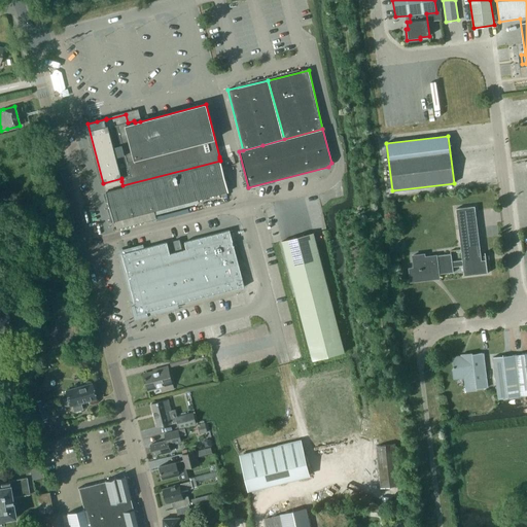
[(220,161),(123,185),(124,187),(106,192),(113,222),(154,211),(219,195),(220,198),(227,196),(226,192),(229,192),(220,163),(220,161)]
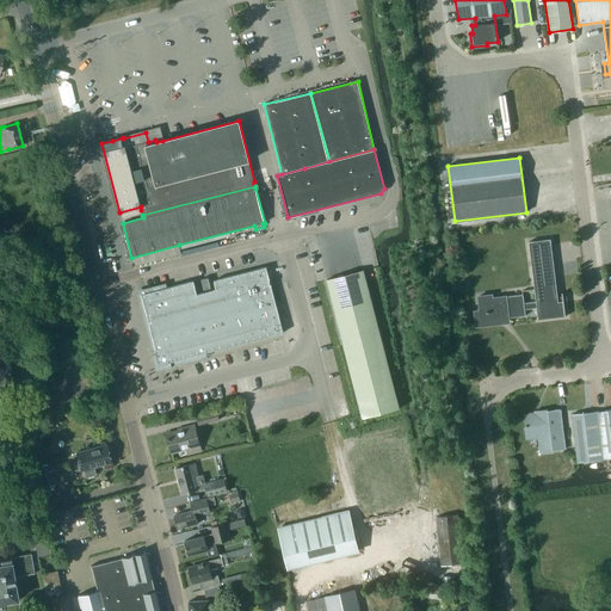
[(492,295),(479,296),(480,312),(486,310),(487,322),(497,321),(499,319),(499,316),(503,316),(505,319),(508,318),(525,315),(525,309),(537,308),(538,319),(537,319),(537,320),(566,316),(563,301),(557,302),(557,297),(550,239),(529,242),(536,302),(524,303),(523,295),(492,298),(492,295)]
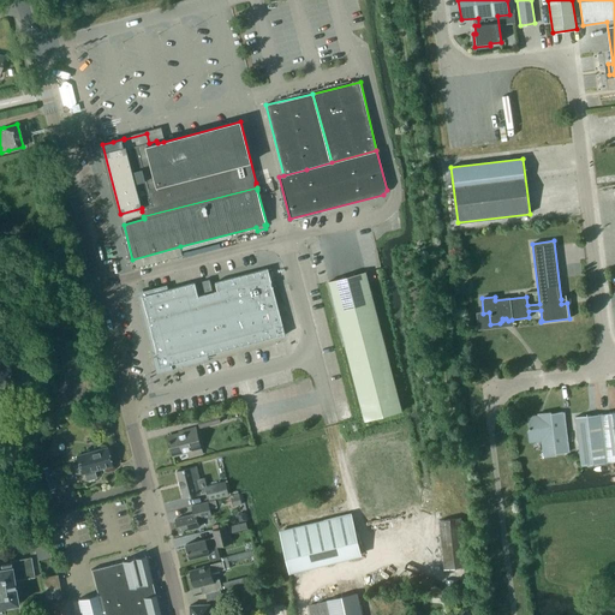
[(183,257),(180,246),(132,260),(135,269),(183,257)]
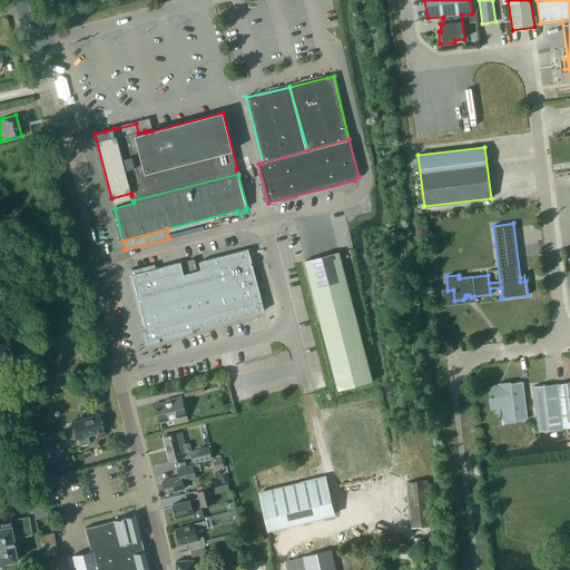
[(151,269),(131,275),(133,276),(149,340),(187,330),(187,331),(264,310),(248,248),(199,262),(202,269),(184,275),(180,262),(151,269)]
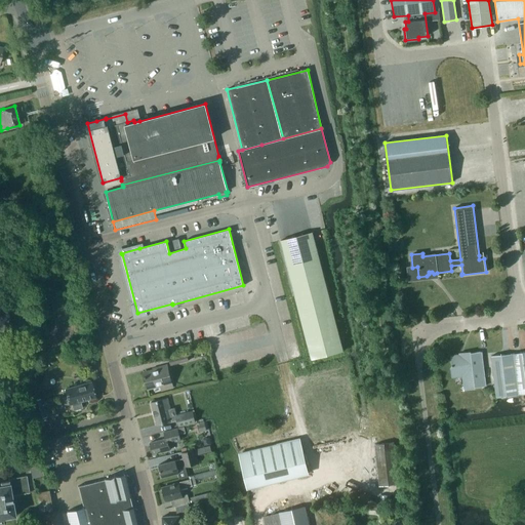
[(344,351),(313,232),(281,240),(311,356),(311,357),(312,359),(344,351)]
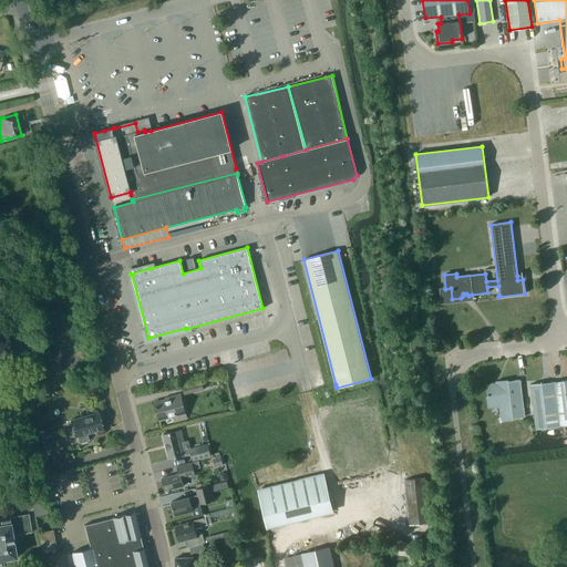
[(196,267),(193,258),(186,259),(189,269),(196,267)]
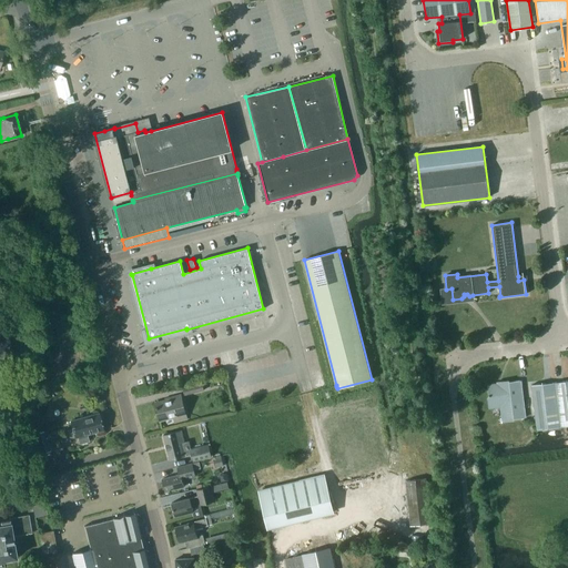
[(487,385),(489,404),(506,402),(508,421),(525,418),(520,381),(504,383),(504,384),(498,385),(498,384),(487,385)]
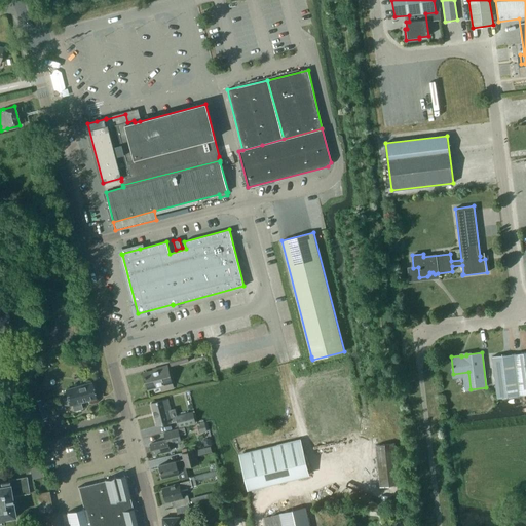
[(504,354),(492,357),(497,398),(525,393),(525,352),(504,355),(504,354)]
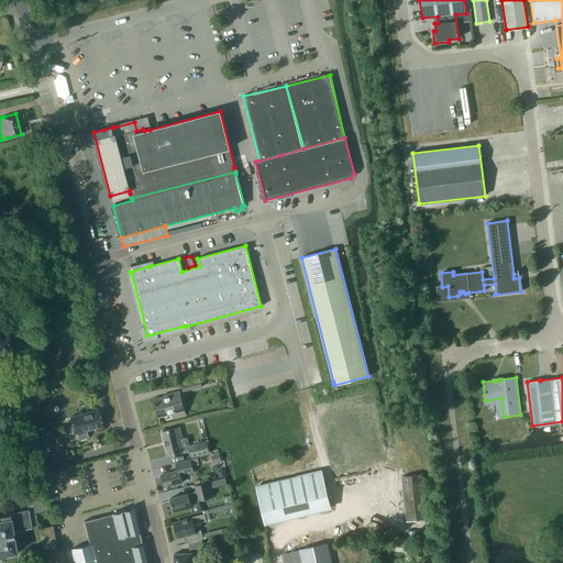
[(181,384),(184,393),(202,387),(199,378),(181,384)]
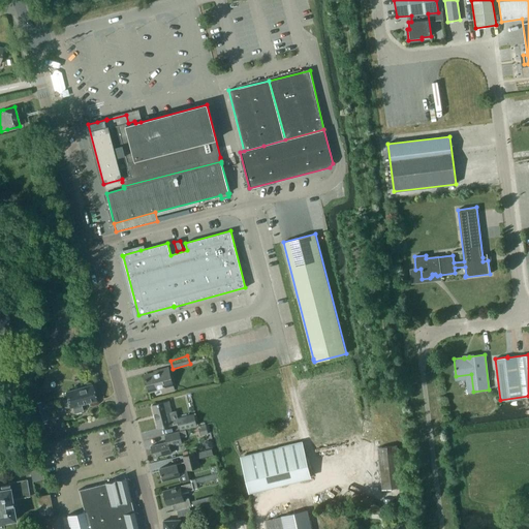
[(145,375),(149,392),(161,389),(163,394),(174,391),(169,373),(172,372),(170,368),(145,375)]
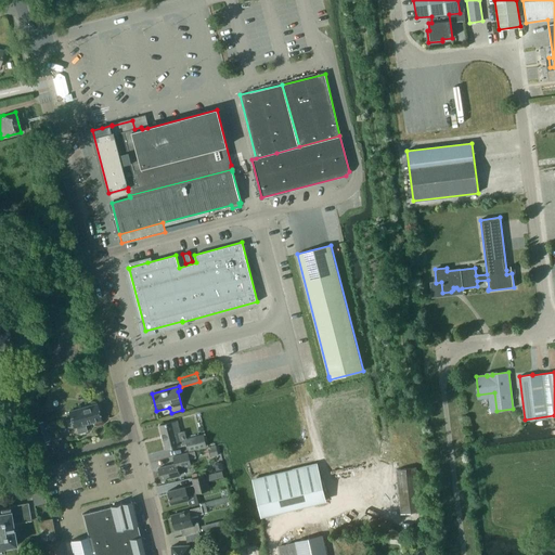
[(97,404),(68,411),(71,420),(62,422),(64,429),(73,427),(76,427),(77,434),(87,430),(85,424),(100,420),(97,404)]
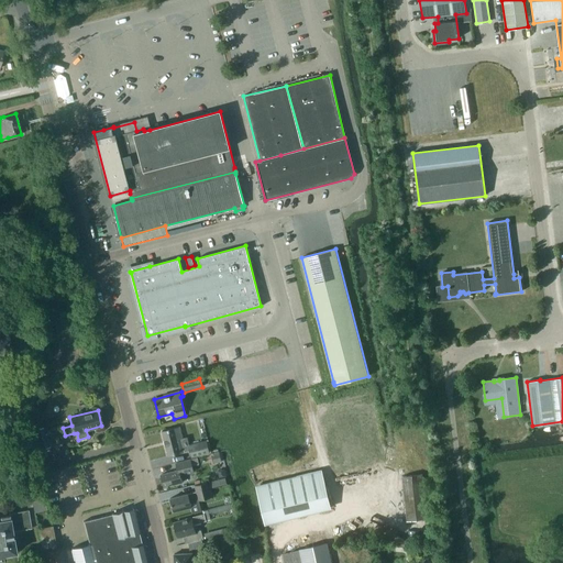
[(168,456),(181,453),(190,451),(188,444),(187,437),(183,438),(179,427),(175,428),(162,431),(168,456)]
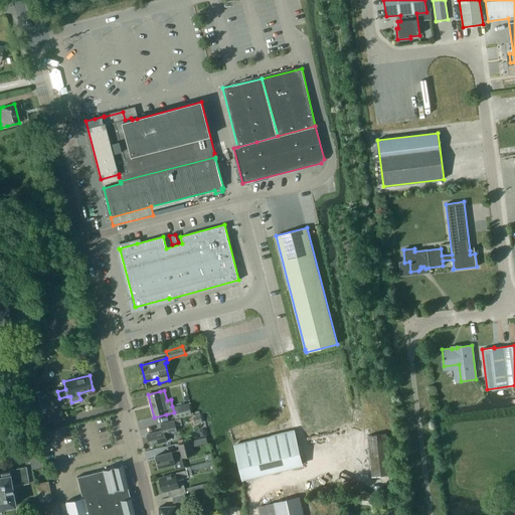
[(26,394),(31,412),(45,408),(42,397),(38,398),(36,391),(26,394)]
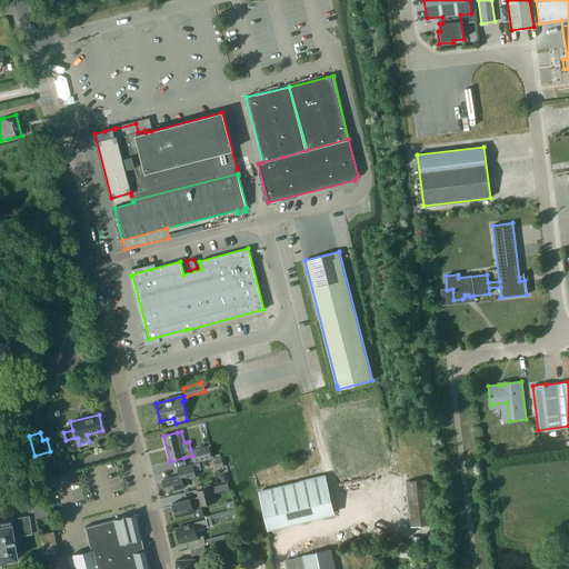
[(208,445),(190,449),(192,456),(193,461),(211,457),(208,445)]
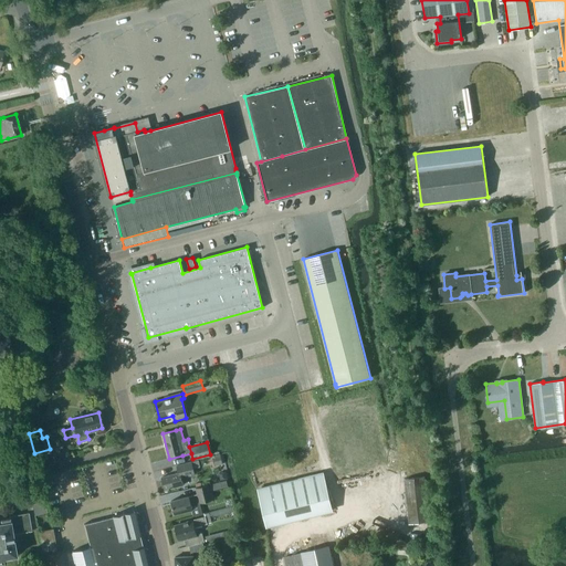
[(212,458),(215,467),(222,464),(220,456),(212,458)]
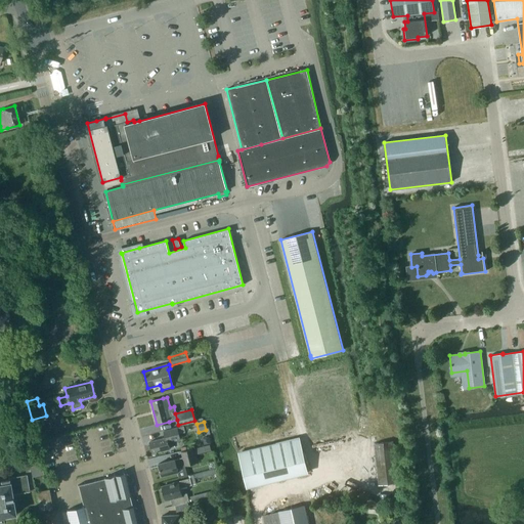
[(167,437),(149,442),(153,453),(170,449),(168,442),(181,438),(180,434),(185,433),(184,426),(165,431),(167,437)]
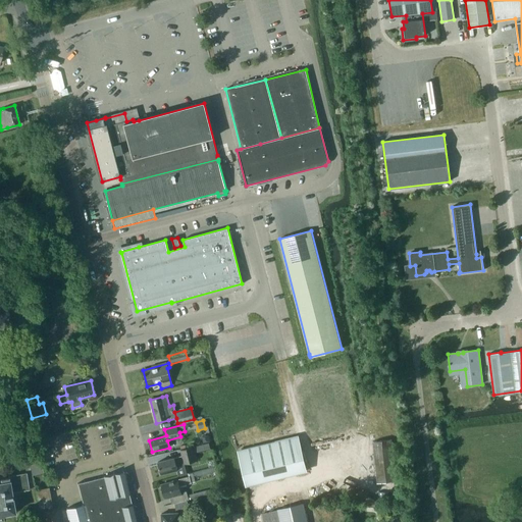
[(238,452),(245,484),(306,470),(298,437),(238,452)]
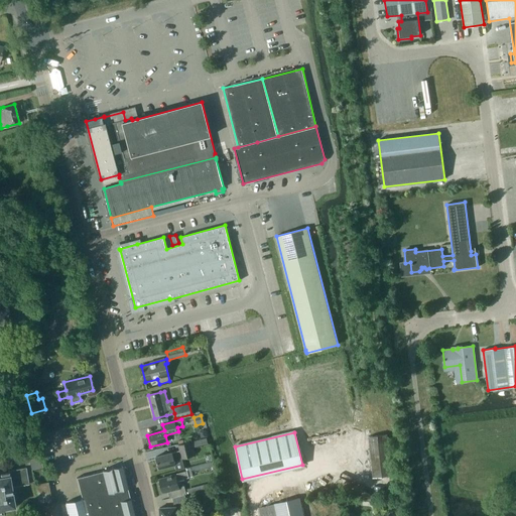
[(391,476),(386,434),(368,436),(373,478),(391,476)]
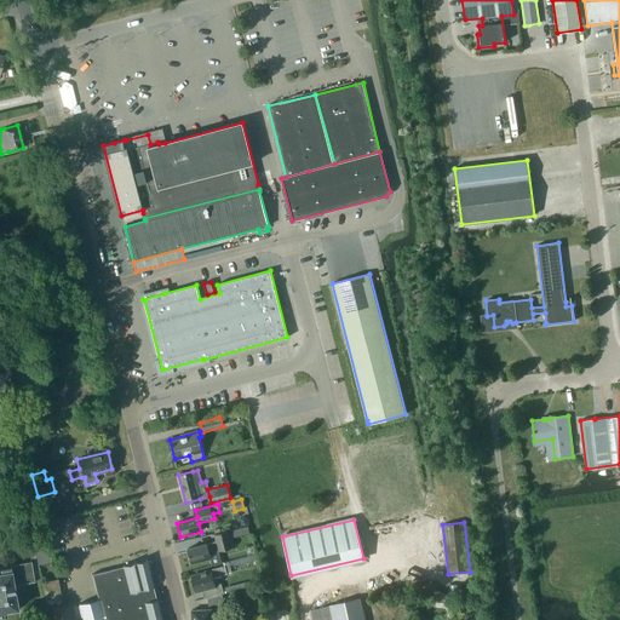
[(250,534),(248,527),(230,532),(233,539),(250,534)]
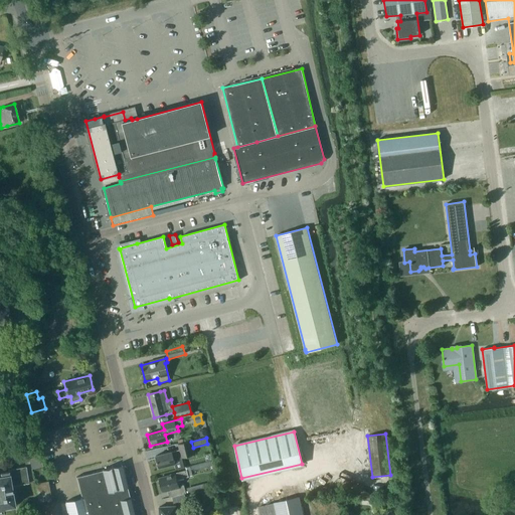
[(172,452),(155,456),(158,468),(175,464),(174,459),(181,457),(181,458),(193,455),(190,442),(180,444),(182,450),(172,452)]
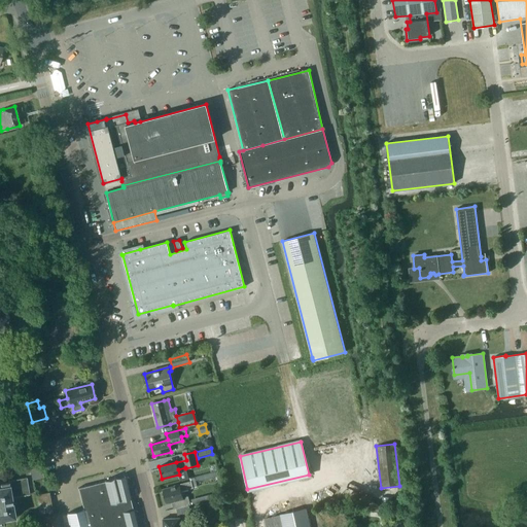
[(26,469),(31,494),(34,493),(32,480),(43,478),(41,467),(26,469)]
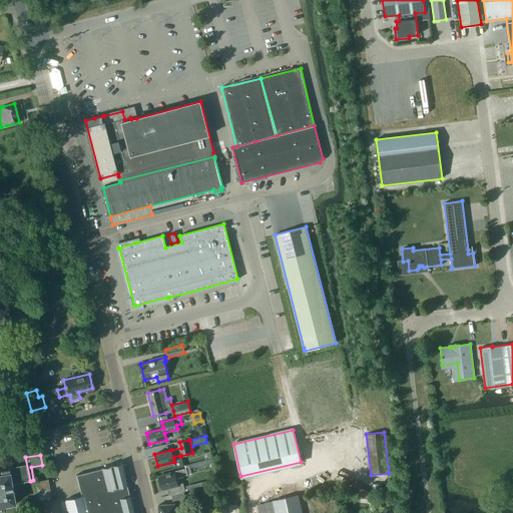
[(212,459),(190,465),(185,466),(187,474),(192,473),(191,469),(213,463),(212,459)]
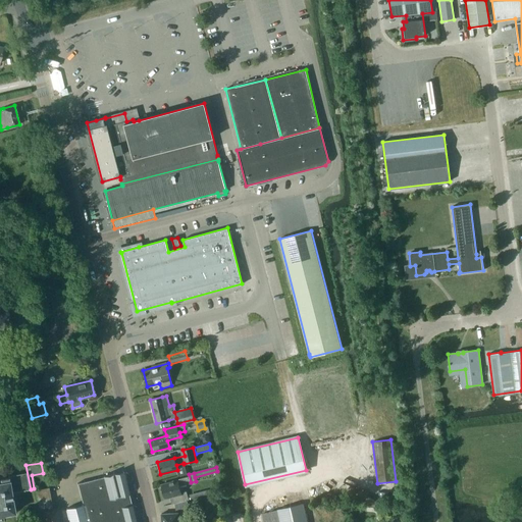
[(87,521),(136,521),(132,504),(132,505),(129,496),(123,471),(77,483),(83,505),(87,521)]
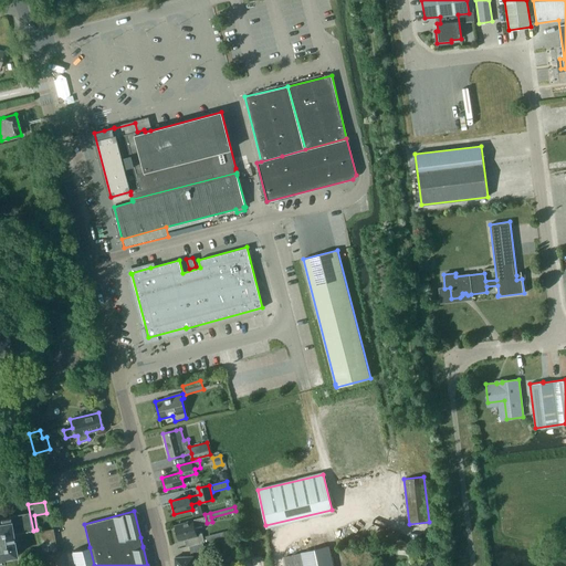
[(0,565),(6,565),(4,564),(3,562),(4,562),(4,561),(3,561),(3,558),(4,558),(4,557),(14,556),(17,556),(16,554),(14,546),(19,545),(19,544),(17,535),(24,534),(24,533),(24,532),(31,531),(28,512),(9,515),(9,517),(0,520),(1,523),(0,523),(0,565)]
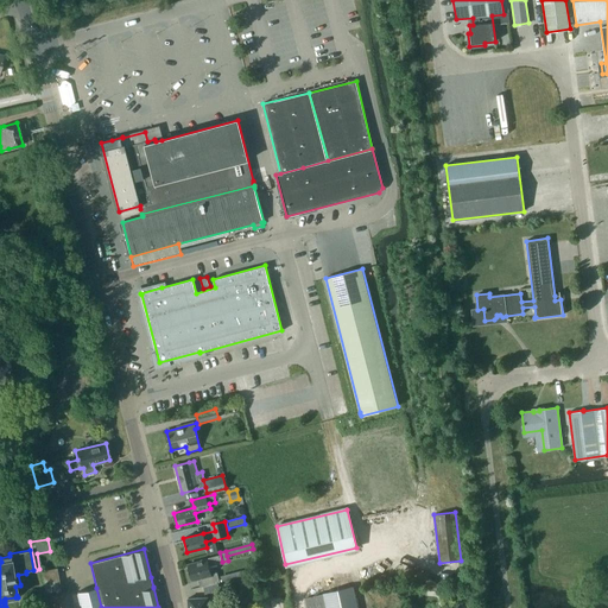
[(188,565),(191,581),(198,578),(201,587),(219,582),(216,574),(211,575),(209,565),(222,563),(220,555),(201,559),(202,562),(188,565)]
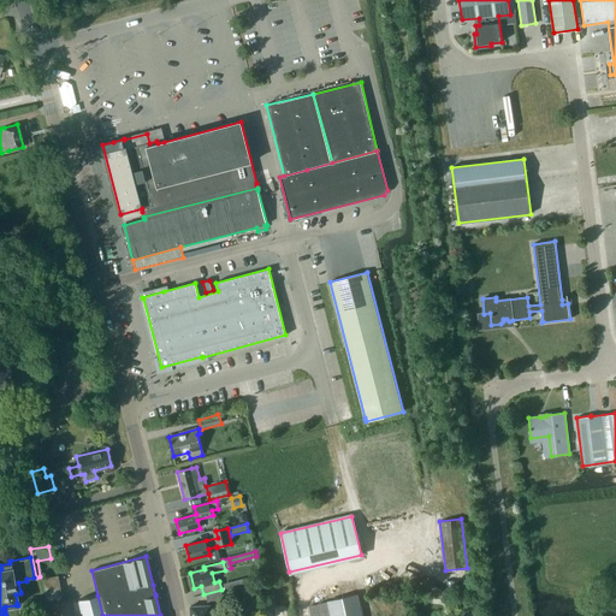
[(70,615),(67,599),(61,600),(57,575),(42,579),(45,597),(47,615),(70,615)]
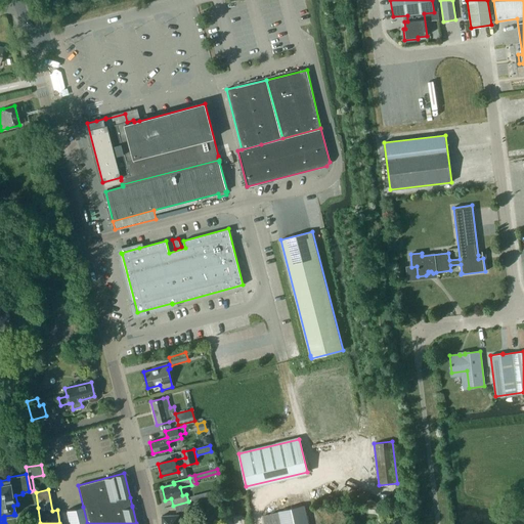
[(191,500),(213,495),(212,491),(190,497),(191,500)]
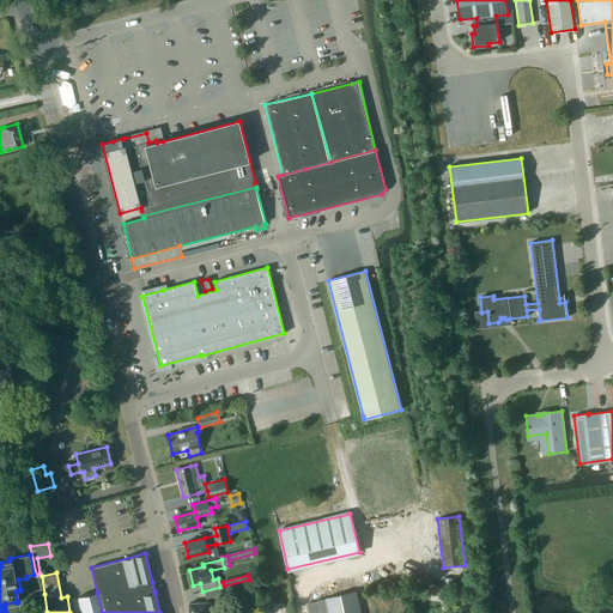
[(439,595),(439,587),(437,586),(428,582),(429,595),(439,595)]
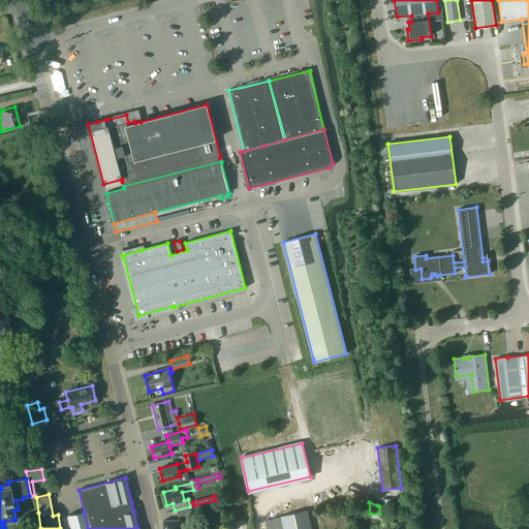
[(177,510),(179,517),(191,514),(189,507),(177,510)]
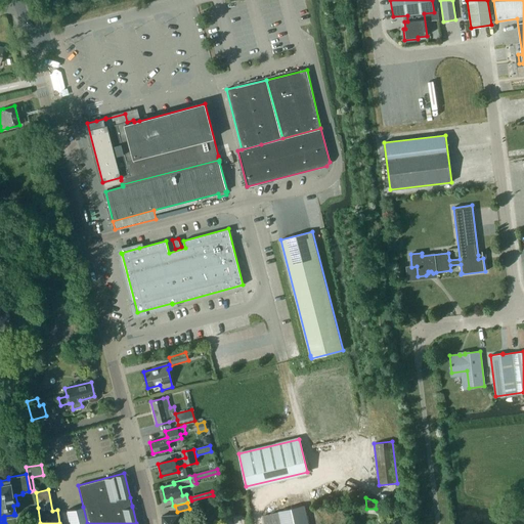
[(308,523),(304,506),(263,516),(264,523),(308,523)]
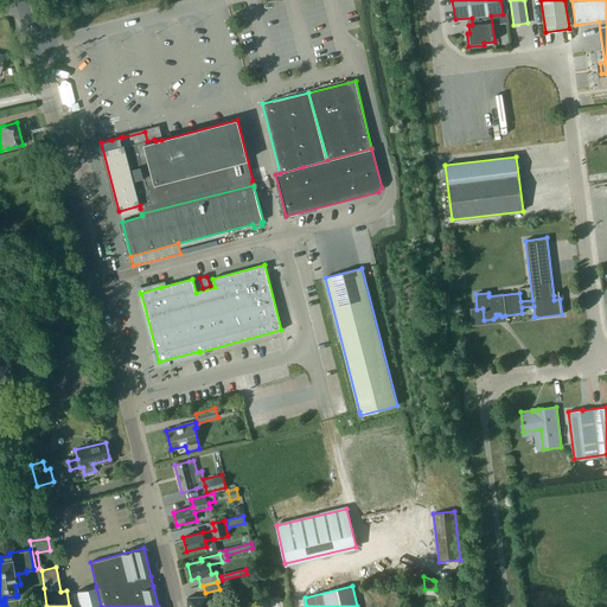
[(81,606),(101,606),(96,587),(77,592),(77,593),(80,604),(81,606)]
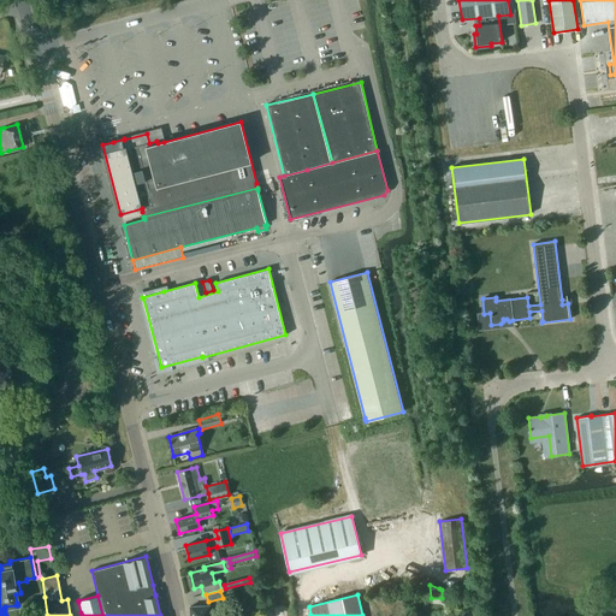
[(211,615),(211,605),(190,606),(190,615),(211,615)]
